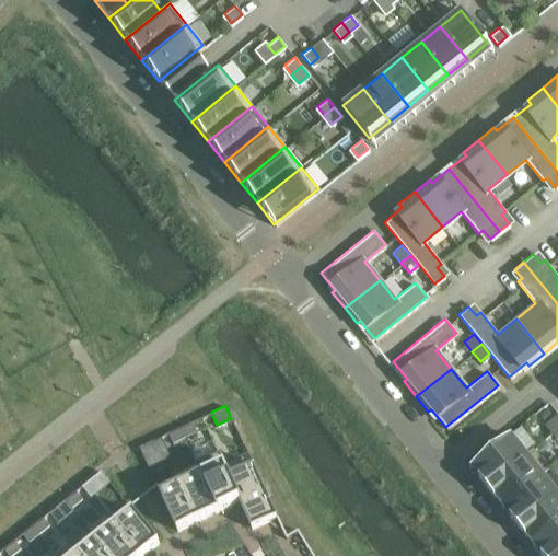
[(557,414),(557,413),(546,420),(554,429),(557,425),(557,414)]
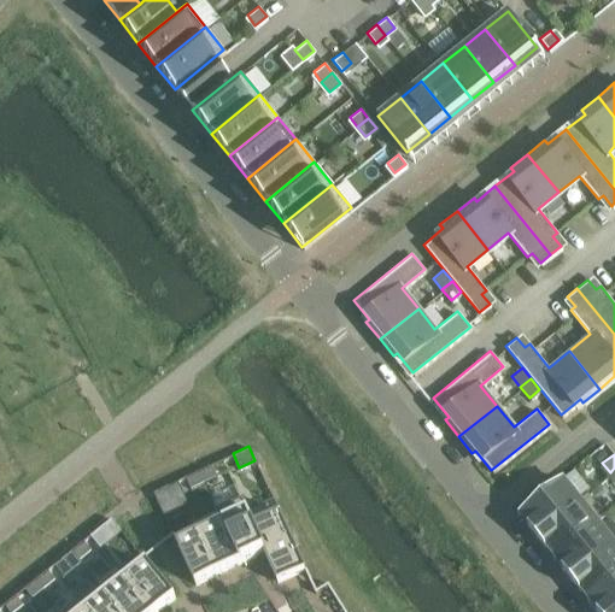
[(211,465),(198,471),(203,480),(215,475),(211,465)]
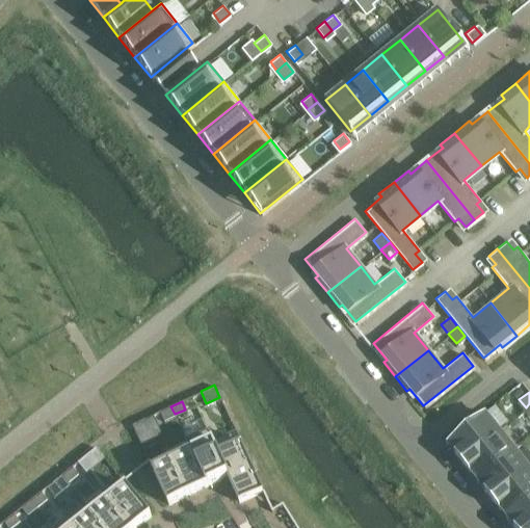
[(170,406),(160,411),(163,419),(175,414),(170,406)]
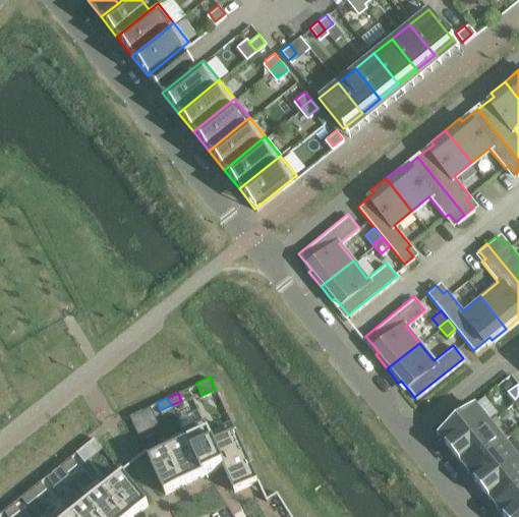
[(451,451),(456,447),(495,415),(486,421),(471,403),(441,427),(449,438),(444,442),(451,451)]
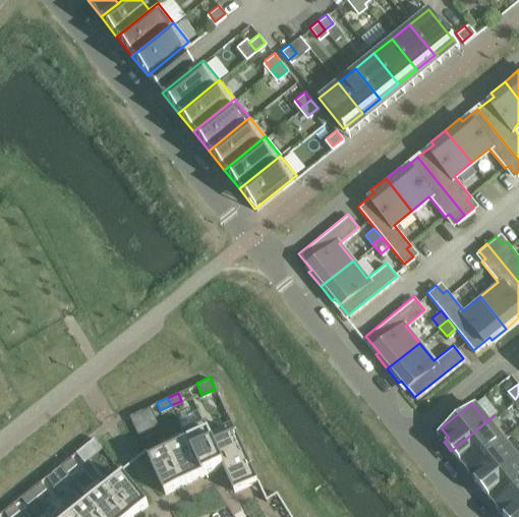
[(140,410),(129,415),(133,423),(145,417),(140,410)]
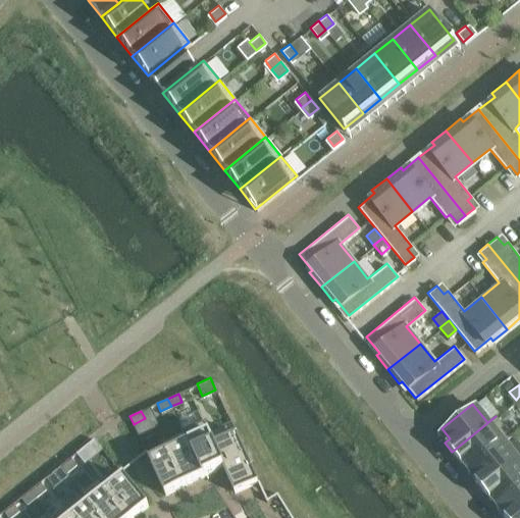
[(464,457),(471,465),(510,434),(496,416),(457,448),(452,452),(459,461),(464,457)]
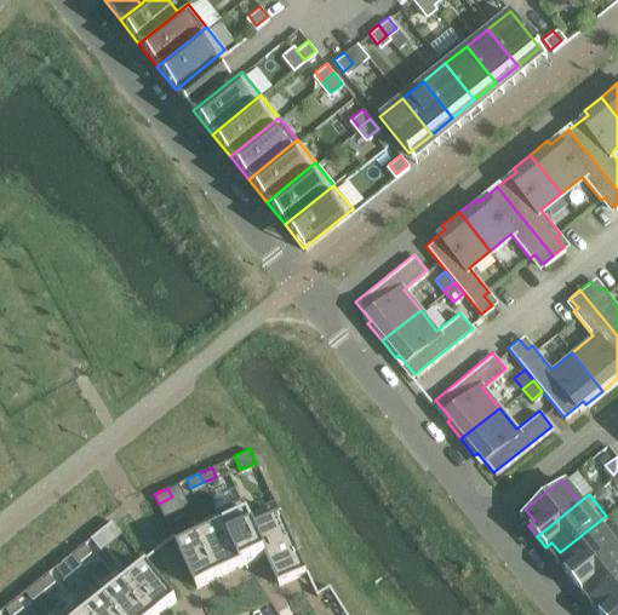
[(240,498),(215,510),(221,523),(222,522),(241,564),(263,553),(267,552),(253,523),(253,524),(246,511),(240,498)]
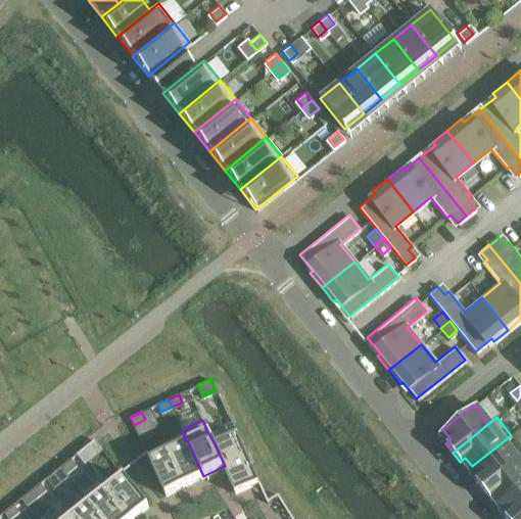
[(235,431),(214,441),(225,466),(222,467),(226,474),(234,491),(257,480),(235,431)]
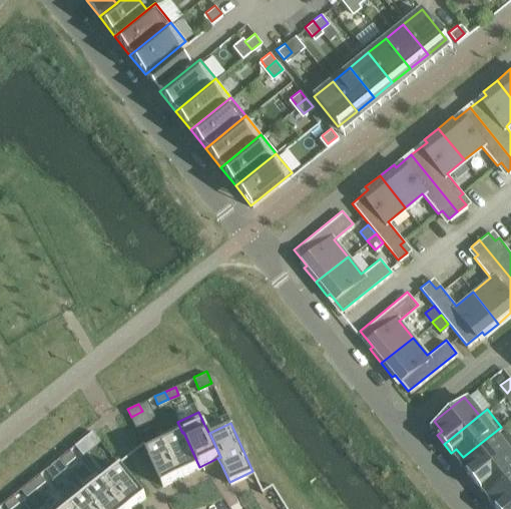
[(502,428),(501,427),(463,457),(471,466),(465,471),(472,479),(508,451),(494,434),(502,428)]
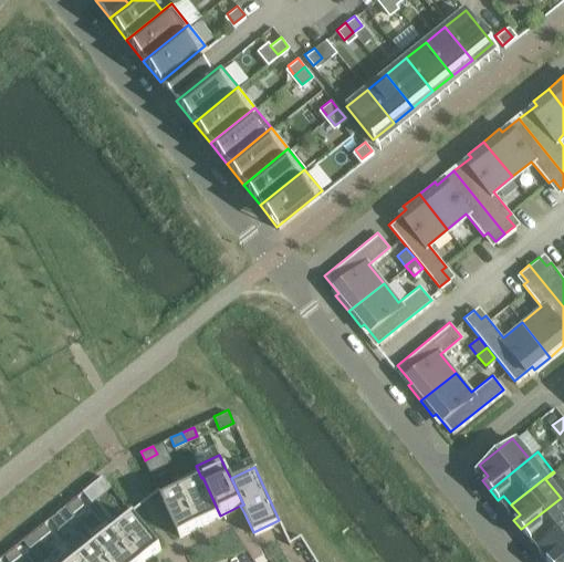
[(201,478),(183,486),(200,524),(220,516),(202,477),(201,478)]
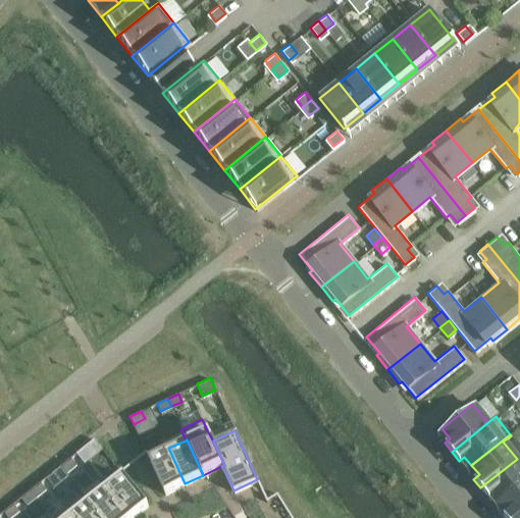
[(168,448),(148,458),(164,493),(185,483),(168,448)]
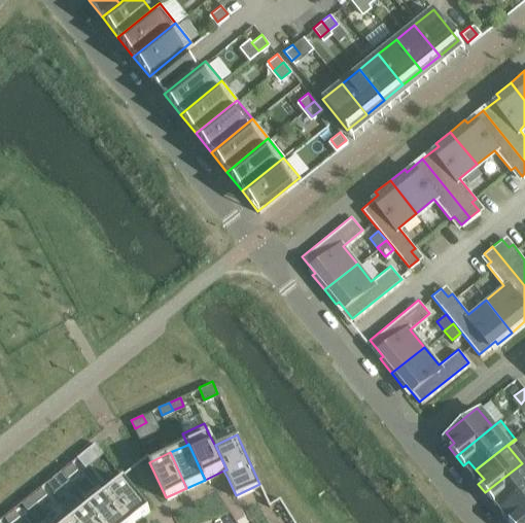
[(505,507),(524,490),(524,460),(522,463),(485,492),(493,501),(498,497),(505,507)]
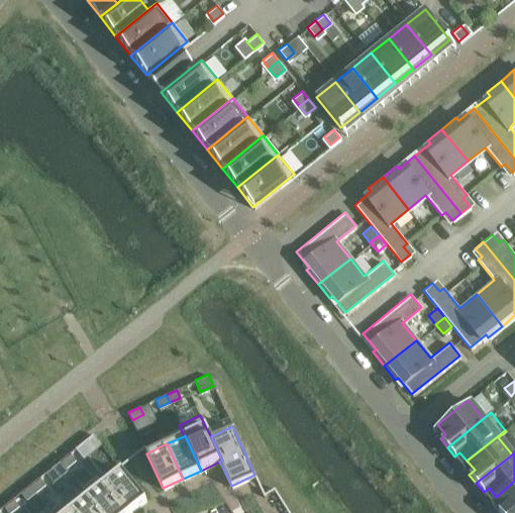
[(68,453),(60,460),(65,467),(74,460),(68,453)]
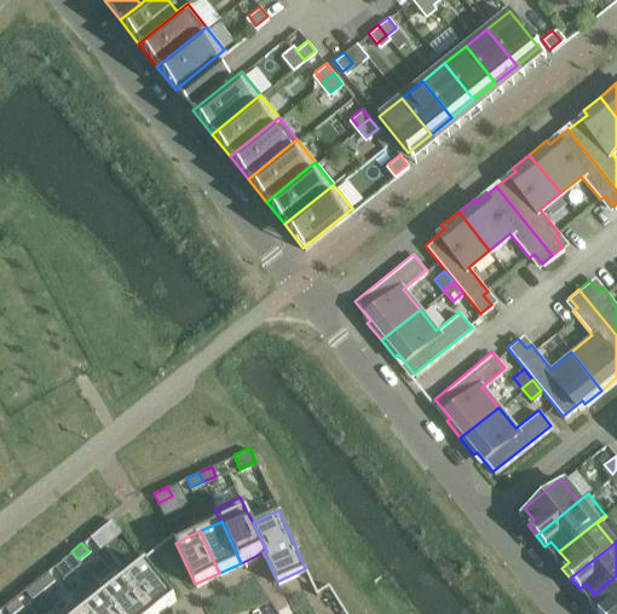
[(70,550),(62,557),(73,569),(81,563),(78,559),(71,551),(70,550)]
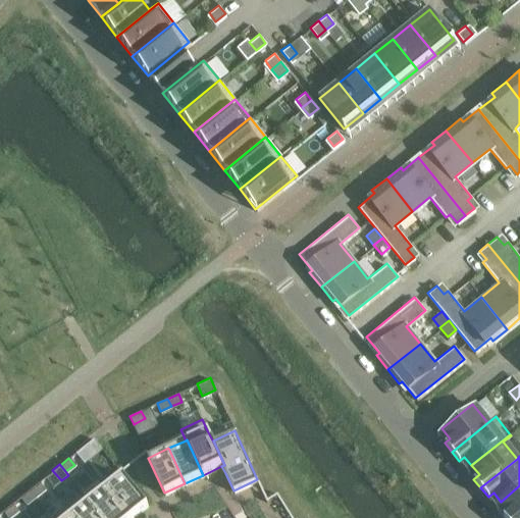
[(122,474),(104,488),(127,517),(128,517),(147,504),(122,474)]
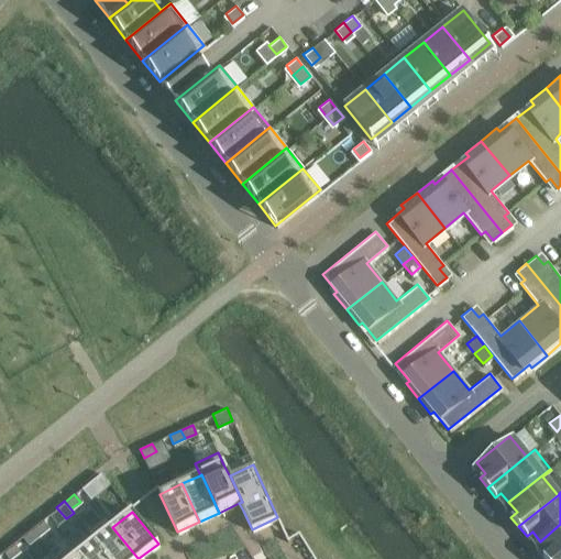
[(42,521),(32,528),(37,536),(47,528),(42,521)]
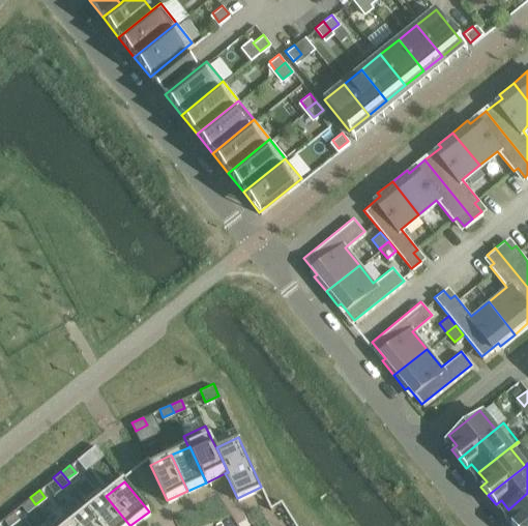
[(527,493),(508,509),(516,519),(510,523),(512,525),(524,525),(527,523),(527,493)]
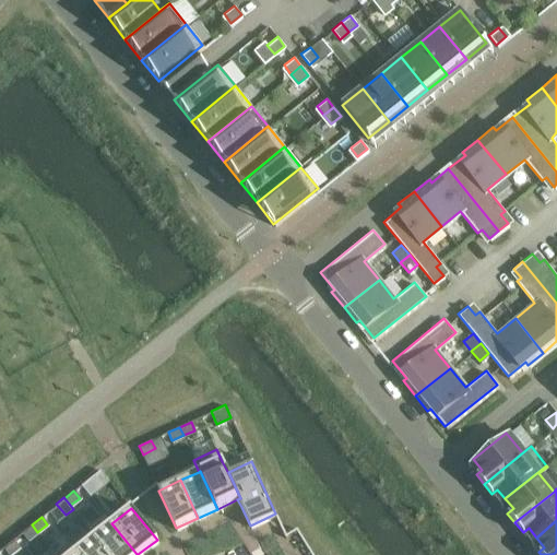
[(96,535),(95,536),(110,554),(137,554),(111,523),(96,535)]
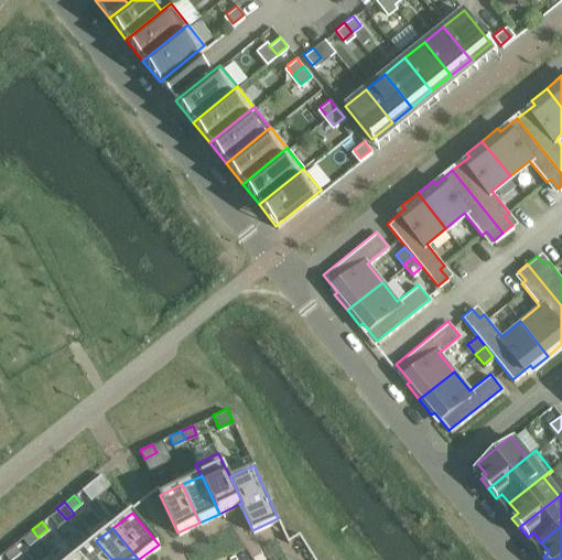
[(32,529),(22,537),(28,545),(38,537),(32,529)]
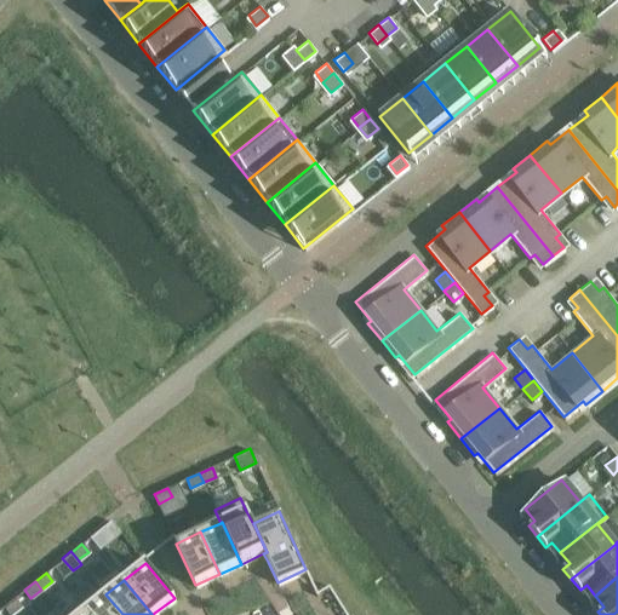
[(81,601),(92,614),(122,614),(106,595),(107,593),(101,586),(81,601)]
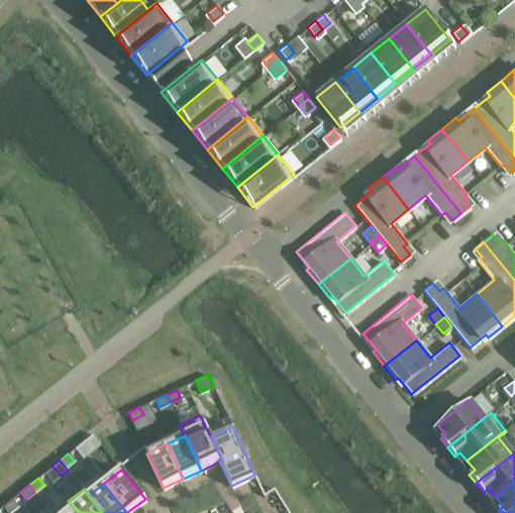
[(66,498),(49,511),(50,512),(77,512),(68,501),(66,498)]
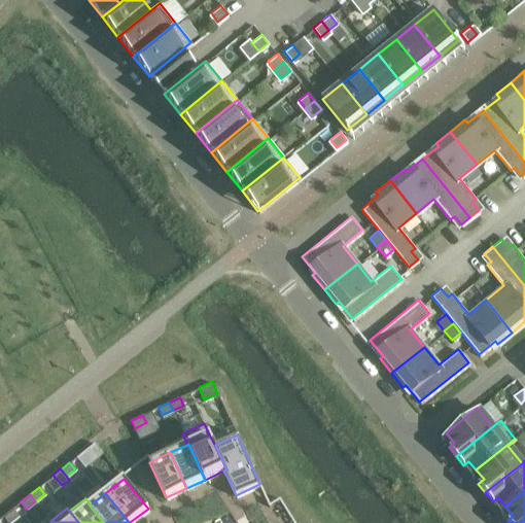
[(11,509),(3,516),(8,522),(18,516),(11,509)]
